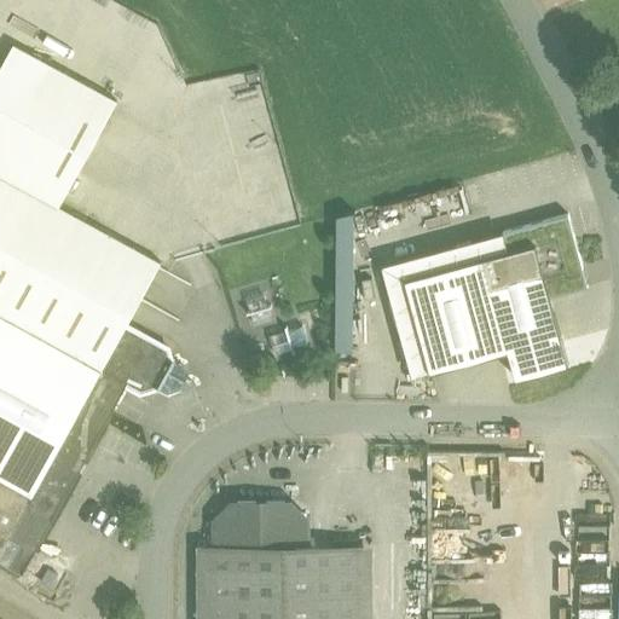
[(0,560),(23,573),(127,385),(140,392),(156,387),(168,394),(195,383),(186,379),(186,376),(184,365),(172,358),(172,356),(172,353),(171,351),(169,348),(127,325),(161,264),(59,207),(117,102),(15,45),(0,69),(0,560)]
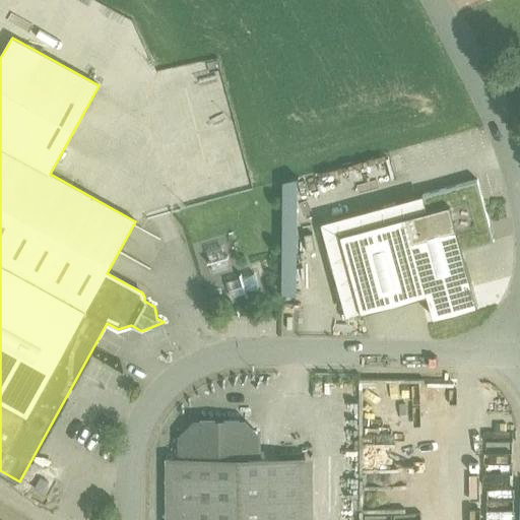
[(424,190),(426,200),(445,194),(460,248),(493,238),(474,176),(424,190)]
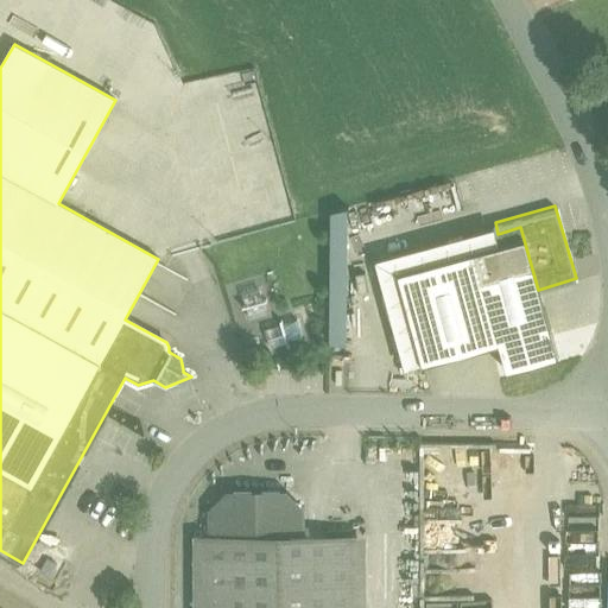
[(498,234),(396,263),(423,361),(505,339),(512,365),(556,353),(546,318),(538,290),(520,227),(498,234)]
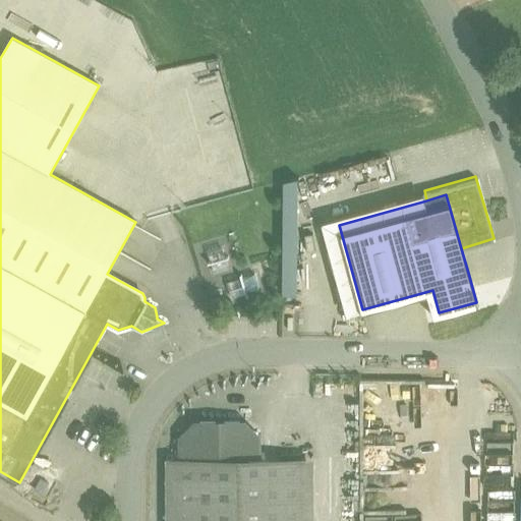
[(258,423),(192,423),(192,438),(182,438),(182,460),(258,460),(258,423)]
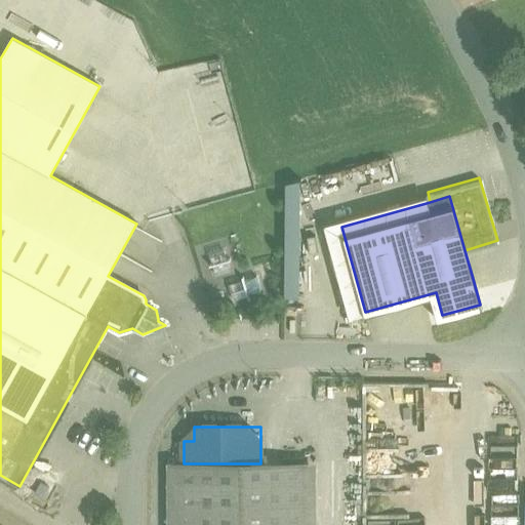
[(184,463),(179,463),(179,524),(305,524),(305,463),(260,463),(184,463)]
